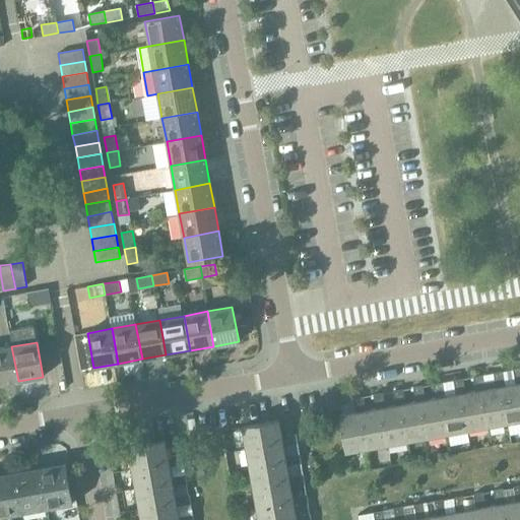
[(11,346),(0,348),(0,384),(18,381),(11,346)]
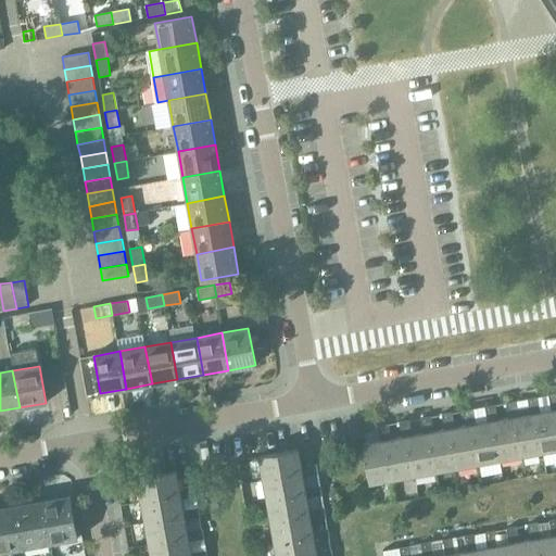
[(552,409),(540,412),(536,413),(543,452),(555,449),(555,393),(548,394),(552,409)]
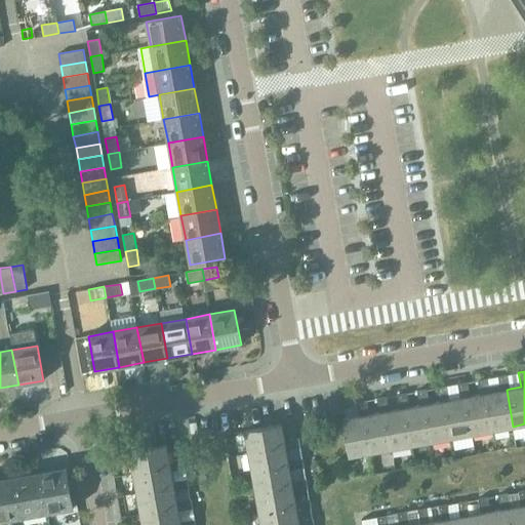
[(500,391),(490,393),(486,393),(493,430),(513,427),(507,390),(510,389),(508,374),(498,376),(500,391)]
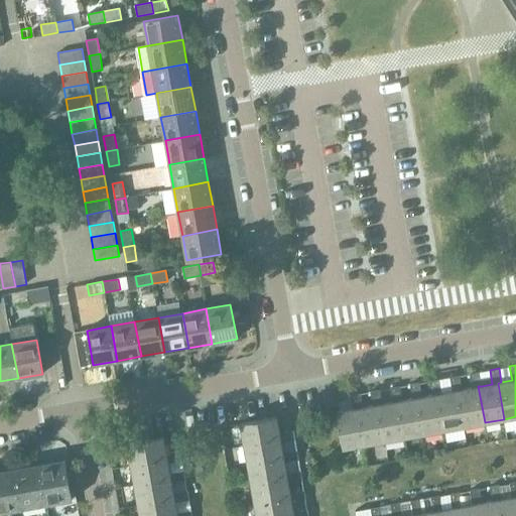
[(472,387),(462,389),(458,390),(465,426),(485,422),(478,386),(482,386),(479,372),(470,373),(472,387)]
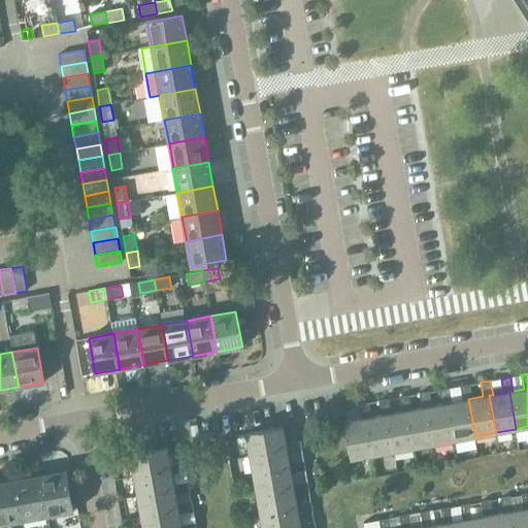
[(463,400),(452,402),(448,402),(455,440),(475,436),(468,399),(472,398),(470,384),(460,386),(463,400)]
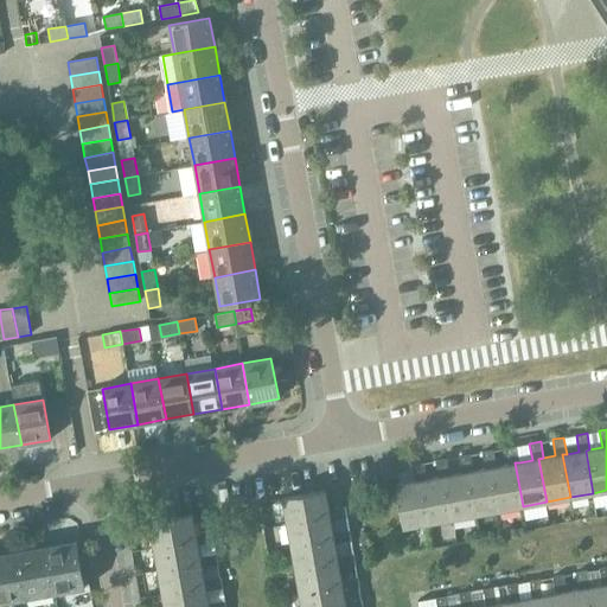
[(509,464),(497,466),(491,467),(499,510),(523,506),(515,462),(519,462),(517,446),(506,447),(509,464)]
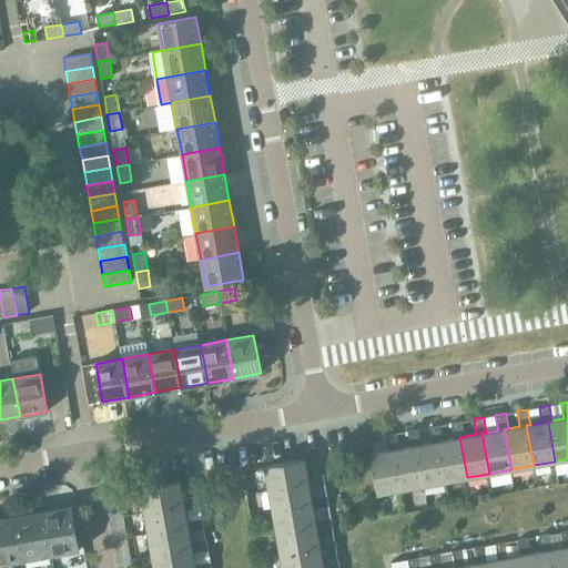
[(454,438),(443,440),(437,440),(445,482),(467,477),(459,437),(465,436),(462,421),(452,423),(454,438)]
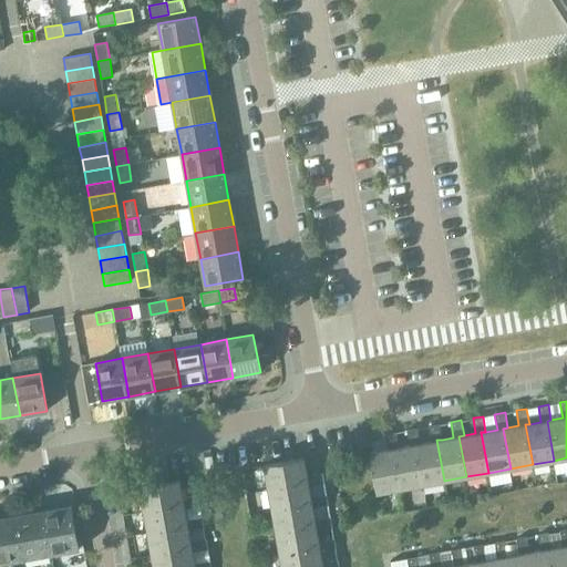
[(432,441),(420,443),(415,444),(422,484),(444,481),(436,440),(442,440),(440,424),(429,426),(432,441)]
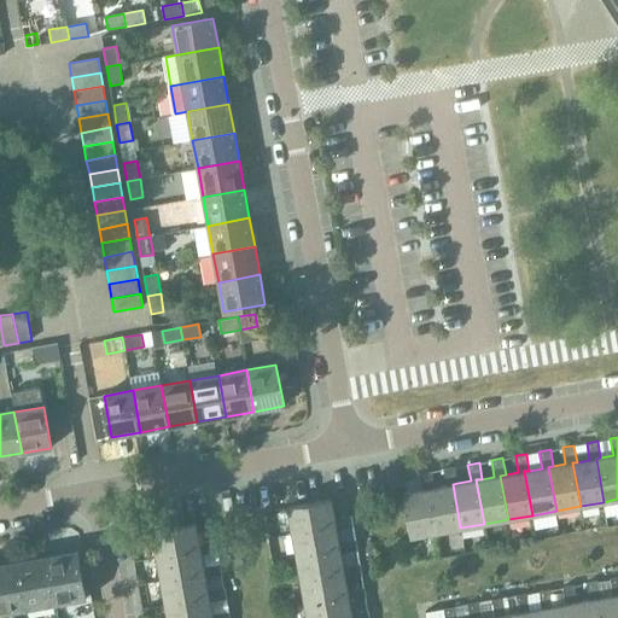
[(447,485),(435,488),(429,489),(436,532),(460,528),(453,484),(458,483),(455,466),(444,468),(447,485)]
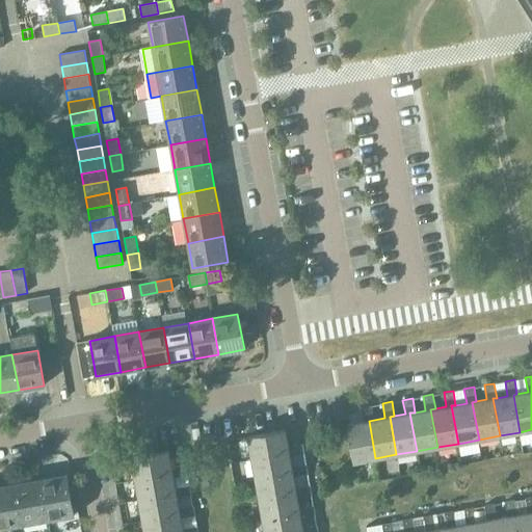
[(369,421),(374,420),(371,405),(362,407),(364,421),(349,424),(348,424),(354,462),(357,462),(357,461),(375,458),(369,421)]
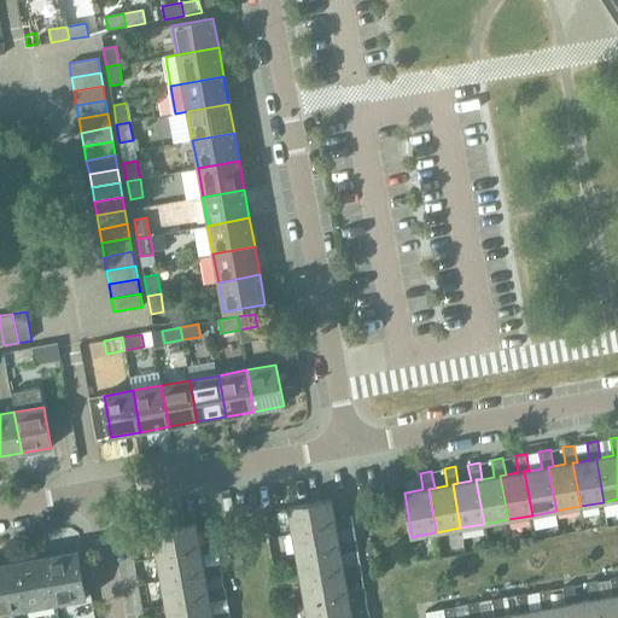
[(289,511),(292,531),(336,524),(337,530),(354,526),(351,516),(336,518),(332,501),(332,500),(287,507),(289,511)]
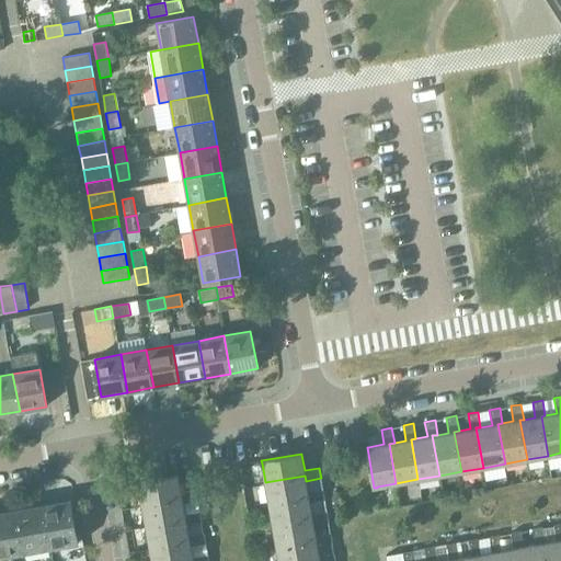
[(138,483),(141,504),(182,497),(183,503),(198,501),(196,490),(181,493),(179,477),(179,476),(138,483)]
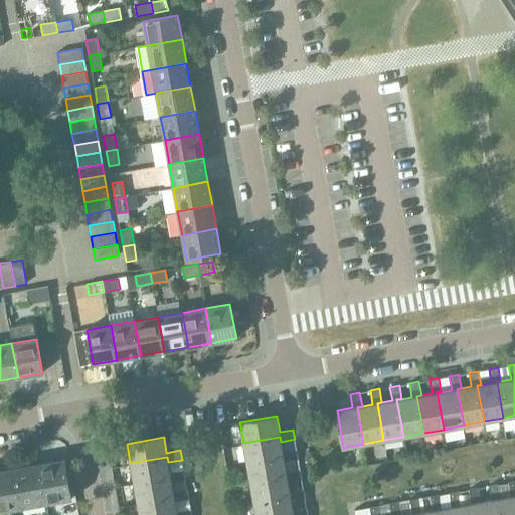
[(243,443),(247,463),(284,457),(285,461),(299,459),(297,450),(283,452),(281,442),(280,437),(243,443)]
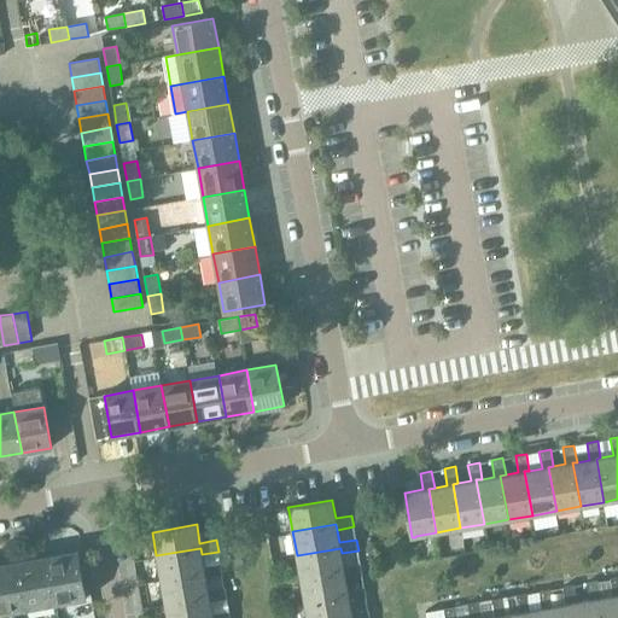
[(156,555),(161,579),(205,572),(205,578),(222,575),(221,564),(204,566),(202,554),(200,548),(156,555)]
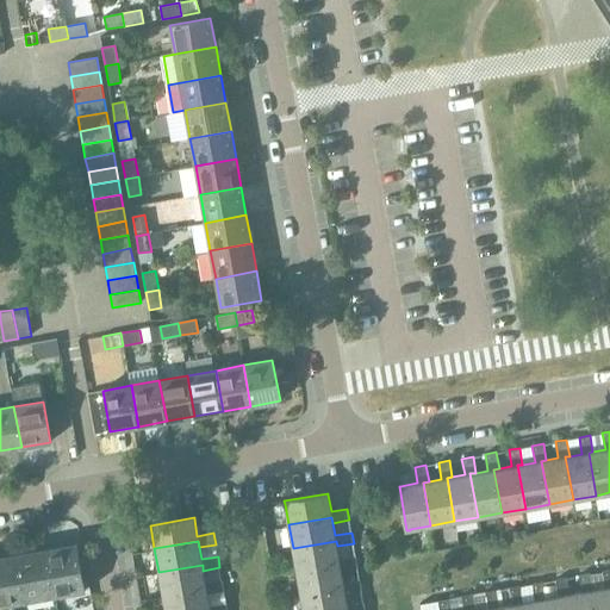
[(293,548),(297,572),(340,565),(341,570),(358,567),(355,555),(340,559),(337,546),(336,541),(293,548)]
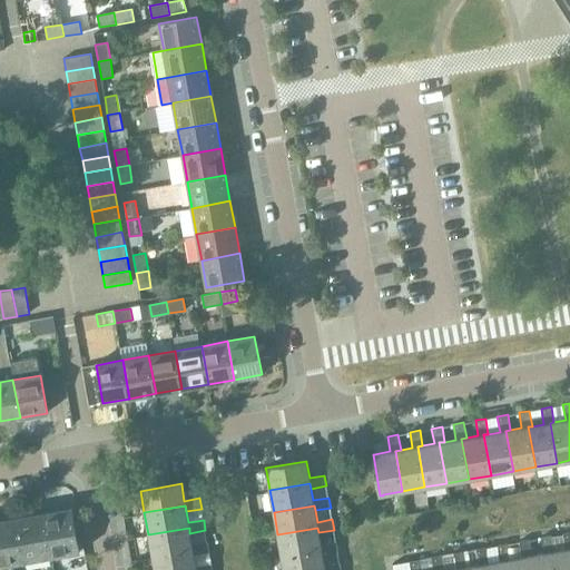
[(71,507),(43,511),(52,558),(79,552),(71,507)]
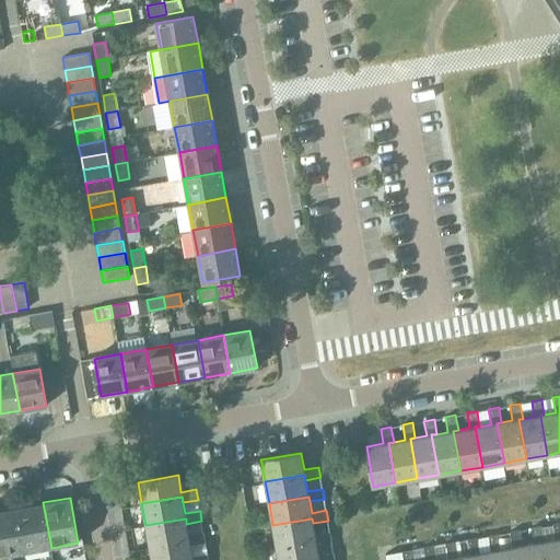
[(43,502),(16,508),(24,552),(51,548),(43,502)]
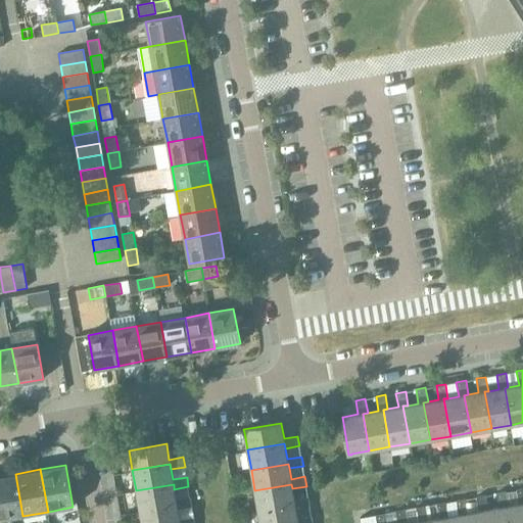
[(15,474),(0,476),(0,519),(22,516),(15,474)]
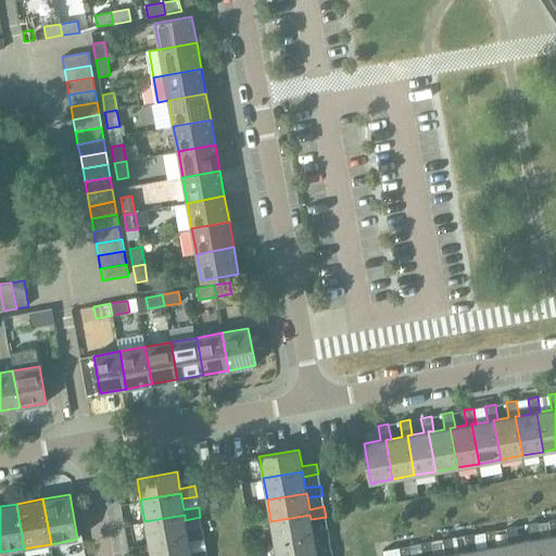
[(144,521),(149,543),(188,536),(189,541),(204,539),(202,528),(187,531),(185,520),(185,515),(144,521)]
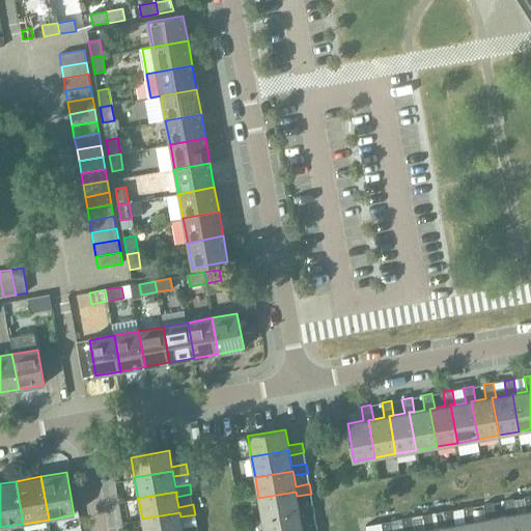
[(258,498),(262,519),(300,512),(301,516),(315,513),(313,504),(299,506),(297,496),(296,492),(258,498)]
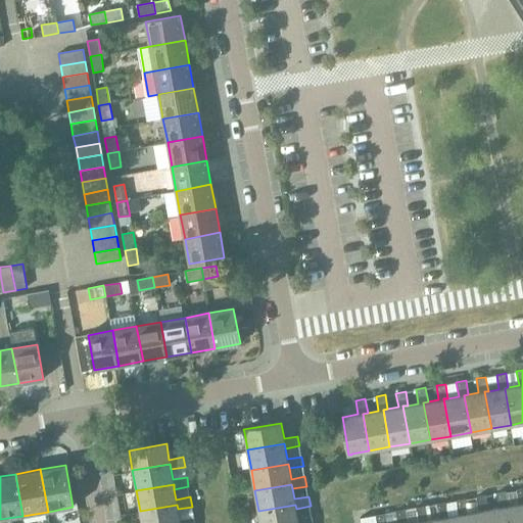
[(519,504),(509,506),(505,506),(508,522),(522,522),(522,487),(517,489),(519,504)]
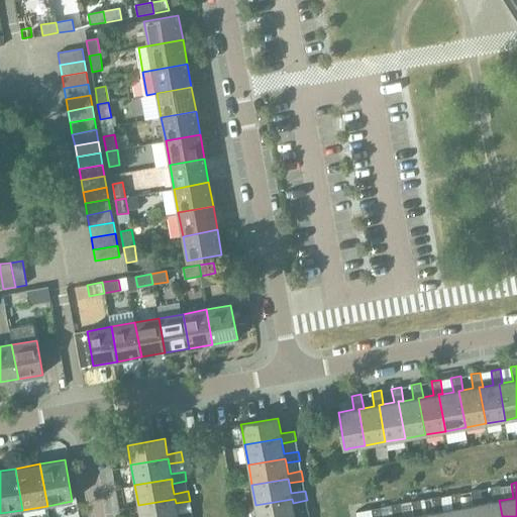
[(494,501),(483,503),(479,504),(481,516),(502,516),(499,500),(503,500),(500,486),(491,488),(494,501)]
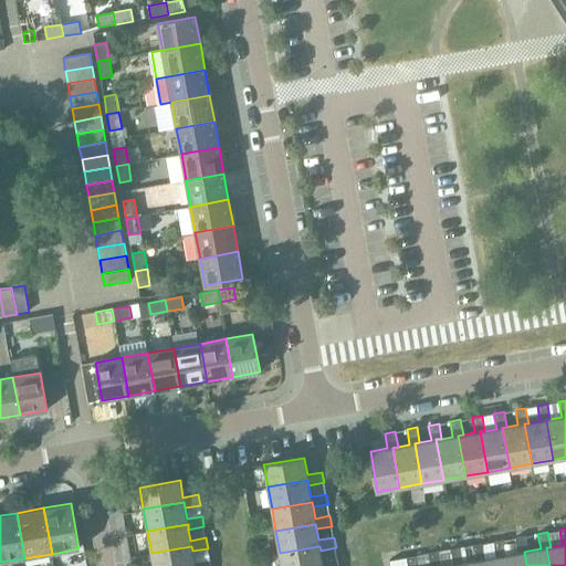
[(519,553),(506,555),(502,556),(503,565),(526,565),(524,552),(528,551),(526,535),(515,537),(519,553)]
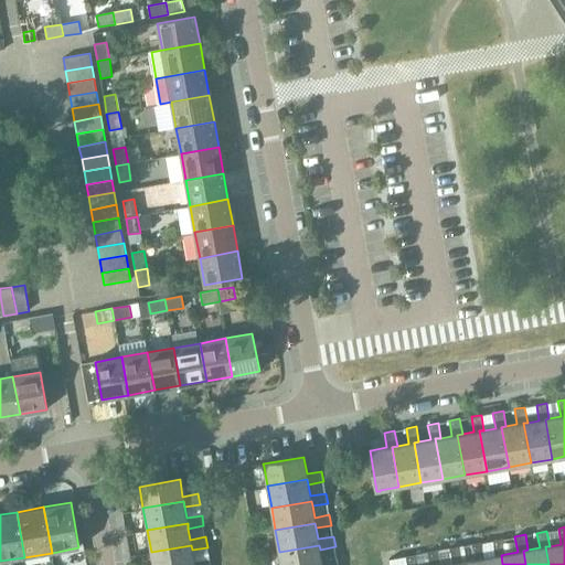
[(496,555),(484,557),(479,558),(480,564),(502,564),(501,555),(505,554),(503,539),(493,541),(496,555)]
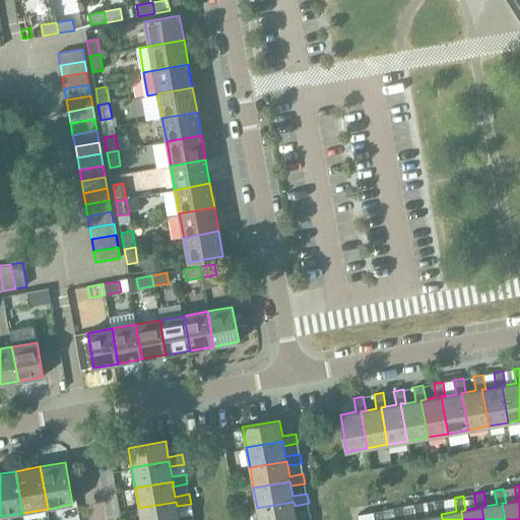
[(436,515),(426,517),(420,518),(420,519),(442,519),(441,514),(446,513),(443,499),(434,501),(436,515)]
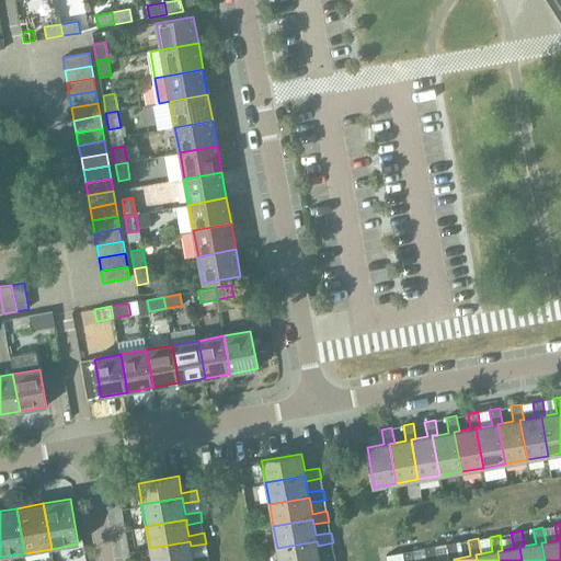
[(150,548),(151,560),(208,560),(208,554),(193,558),(191,546),(190,541),(150,548)]
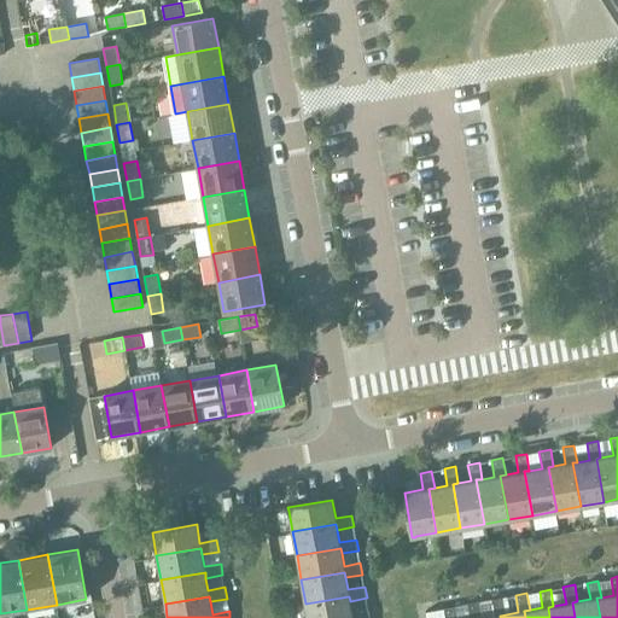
[(305,604),(307,617),(369,617),(368,611),(353,613),(350,601),(349,596),(305,604)]
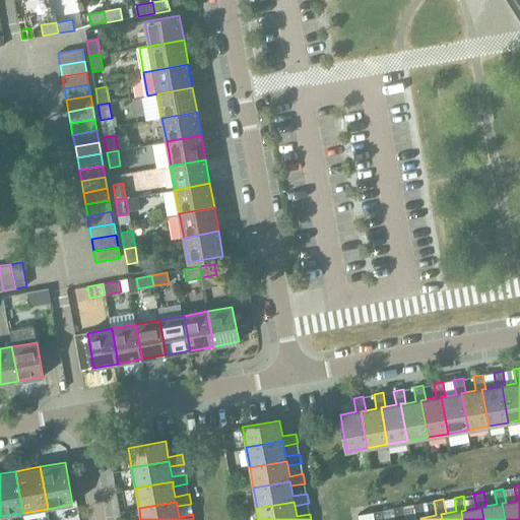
[(416,519),(407,519),(420,519),(420,518),(426,517),(423,503),(413,505),(416,519)]
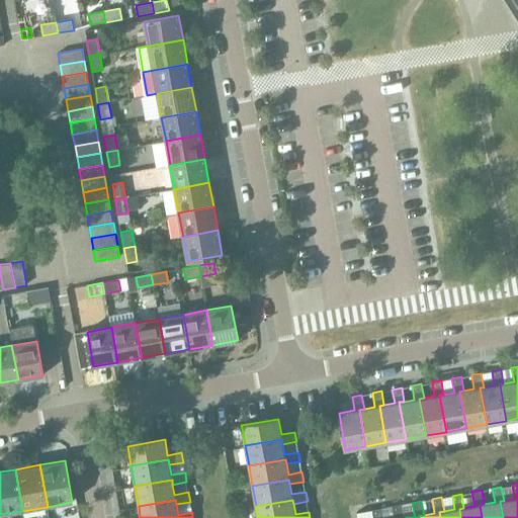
[(394,517),(404,517),(402,505),(392,506),(394,517)]
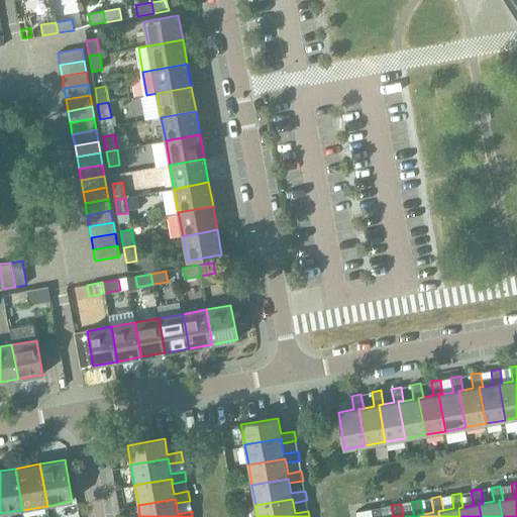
[(382,516),(381,507),(372,509),(373,516),(382,516)]
